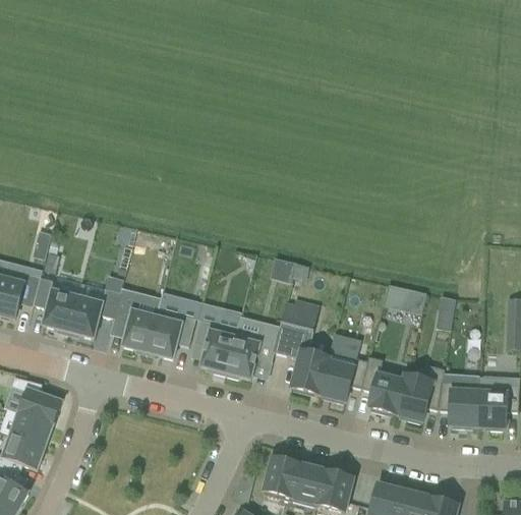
[(46,251),(47,249),(49,241),(37,238),(33,256),(44,260),(46,251)]
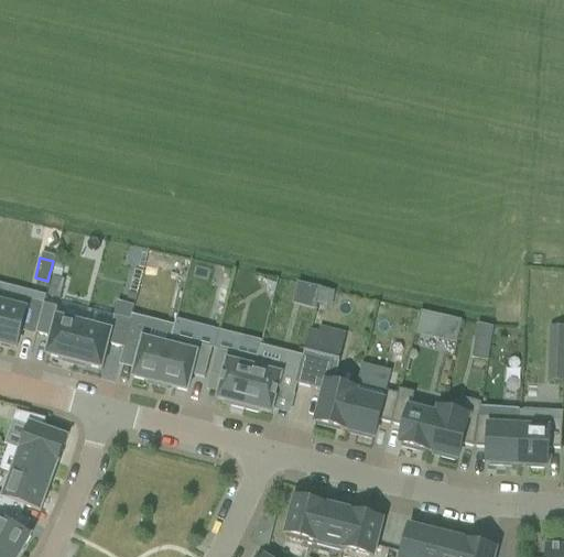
[(60,272),(63,262),(54,260),(53,261),(51,270),(60,272)]
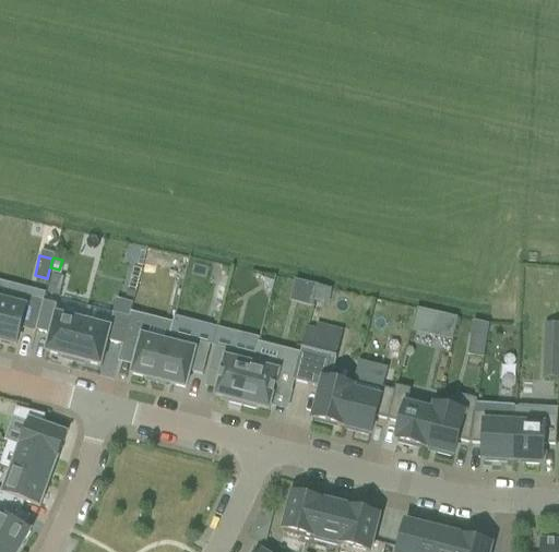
[(58,292),(63,274),(49,270),(47,278),(45,289),(58,292)]
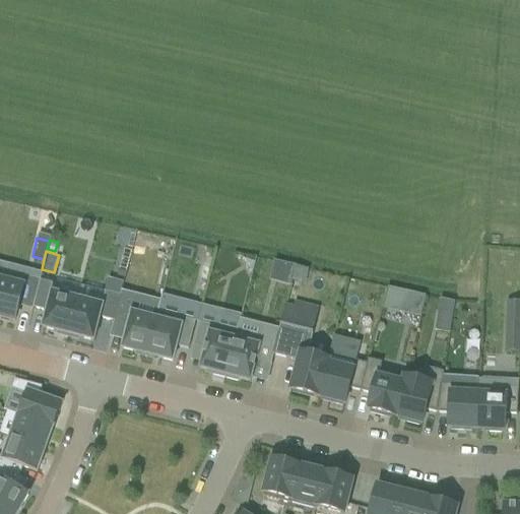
[(33,304),(40,276),(40,275),(24,271),(21,282),(0,276),(0,314),(10,317),(11,316),(14,317),(18,301),(33,305),(33,304)]
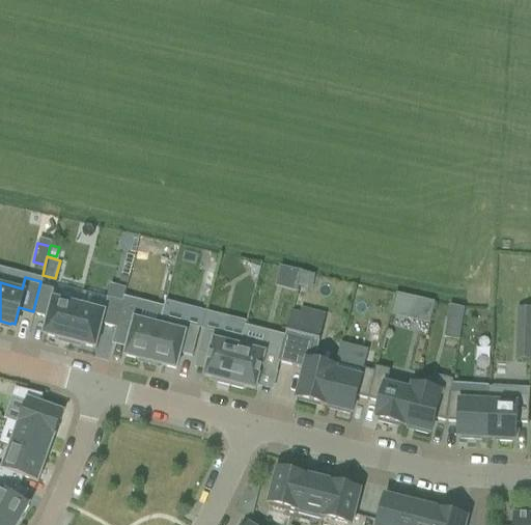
[(55,286),(52,295),(78,302),(82,287),(56,280),(55,286)]
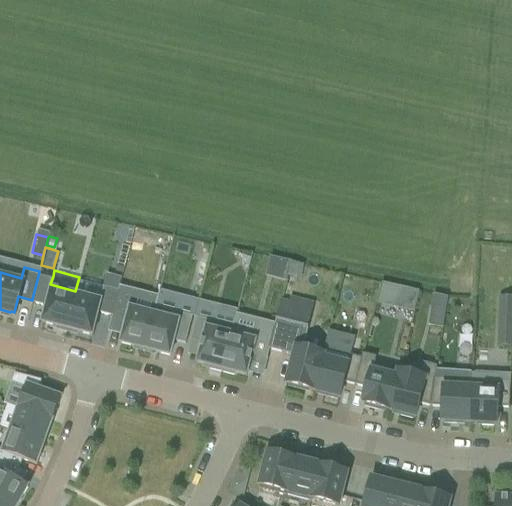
[(106,271),(103,283),(118,287),(119,284),(121,274),(106,271)]
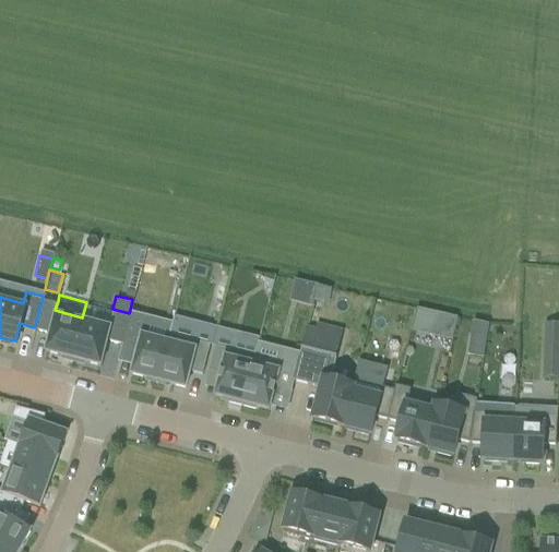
[(82,318),(55,310),(58,301),(43,297),(35,326),(50,331),(45,348),(73,356),(82,318)]
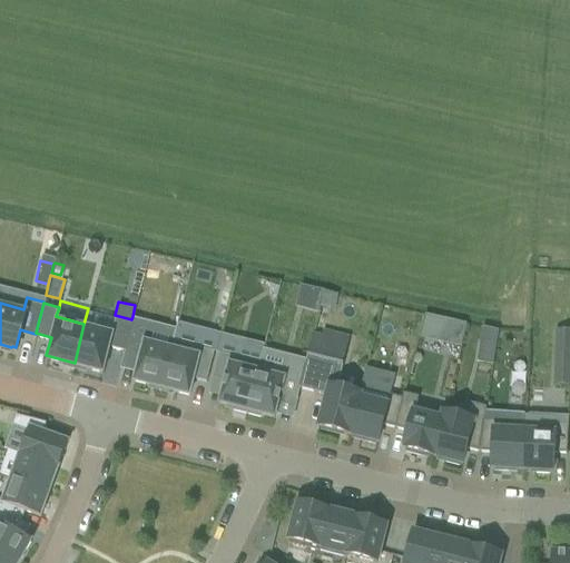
[(88,308),(84,324),(110,331),(115,315),(88,308)]
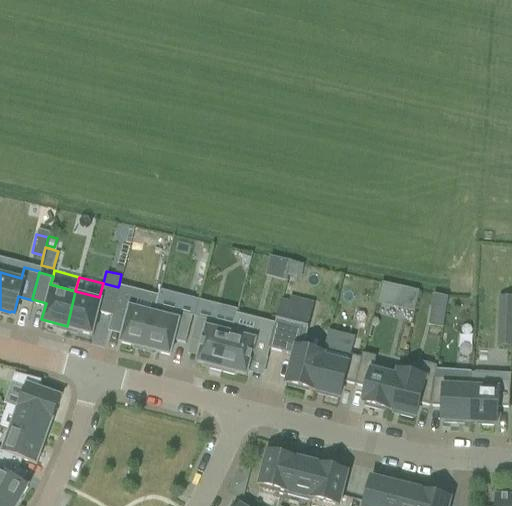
[(382,278),(376,298),(393,302),(398,282),(382,278)]
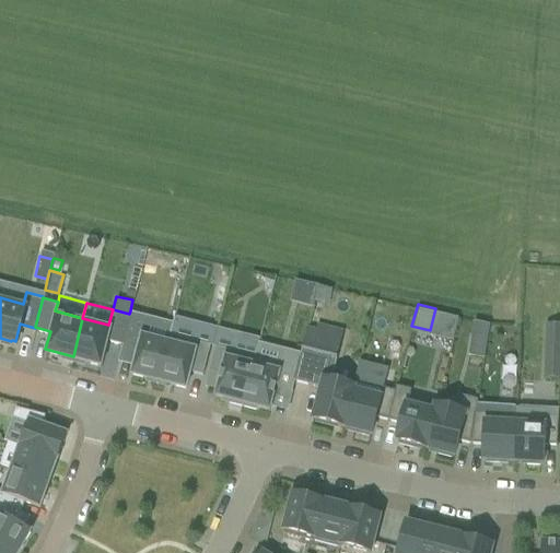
[(108,325),(82,318),(73,356),(101,363),(107,338),(121,341),(129,314),(113,309),(108,325)]
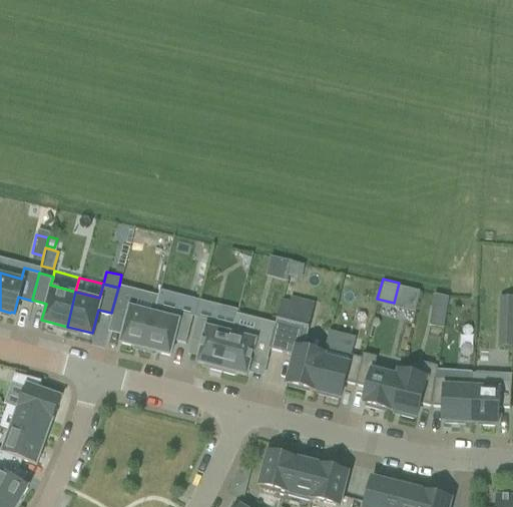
[(111,313),(111,316),(125,320),(120,341),(144,347),(155,304),(154,304),(152,312),(130,306),(135,289),(119,285),(118,288),(111,313)]
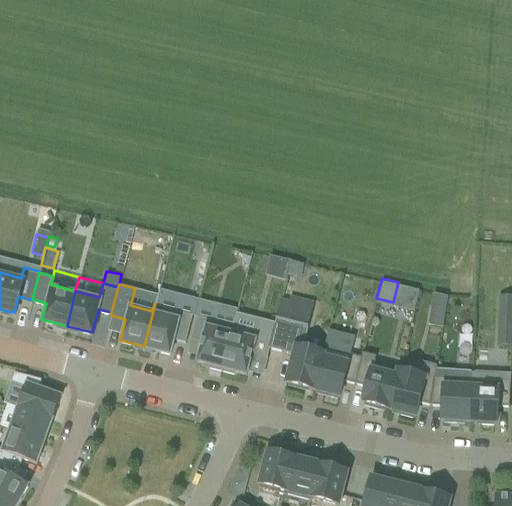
[(433,291),(431,303),(445,305),(447,293),(433,291)]
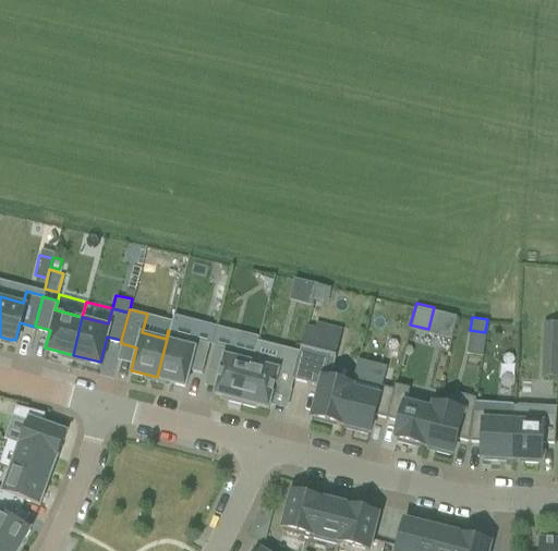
[(557,318),(544,318),(543,354),(557,354),(557,318)]
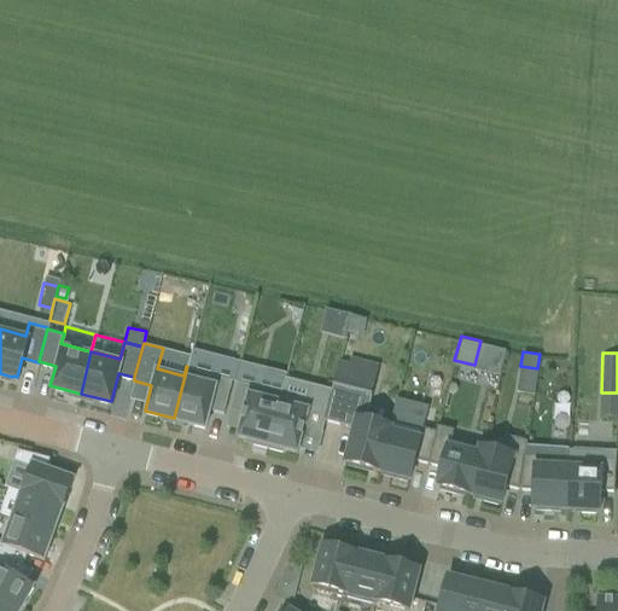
[(363,464),(378,467),(389,424),(363,418),(375,371),(338,361),(331,388),(324,417),(354,425),(345,459),(348,460),(348,463),(362,466),(363,464)]
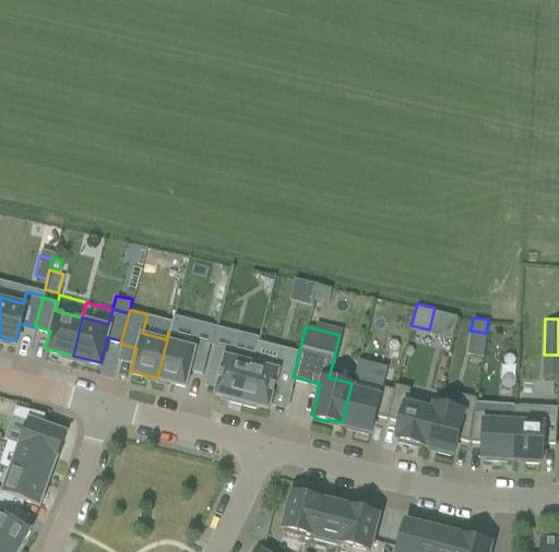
[(169,331),(157,378),(185,384),(189,368),(202,371),(210,342),(169,331)]
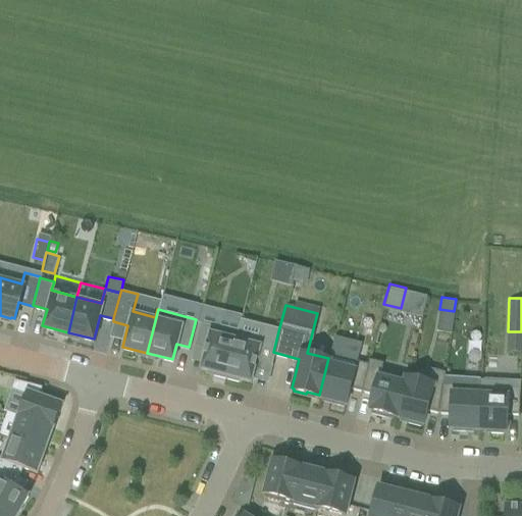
[(206,346),(200,366),(211,369),(210,372),(222,375),(235,328),(200,320),(194,343),(206,346)]
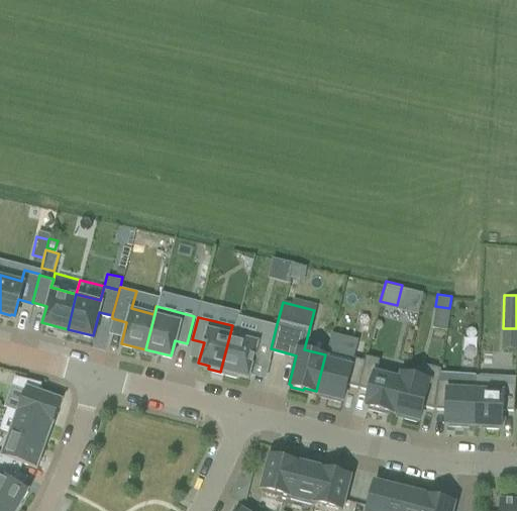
[(271,348),(277,324),(261,320),(257,332),(232,325),(220,372),(221,373),(221,372),(233,375),(233,372),(248,376),(253,354),(269,359),(271,348)]
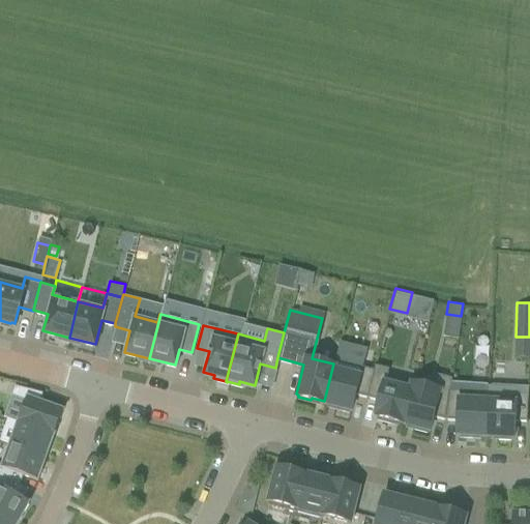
[(333,364),(324,401),(335,404),(334,406),(348,410),(349,407),(351,408),(355,391),(367,395),(376,362),(375,362),(373,368),(352,361),(350,372),(333,368),(333,364)]
